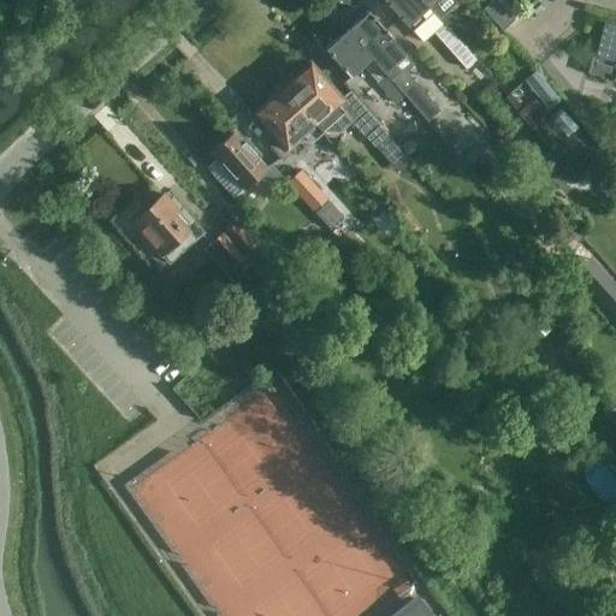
[(434,15),(428,9),(421,0),(381,0),(412,33),(421,43),(433,34),(466,70),(475,60),(448,30),(434,15)]
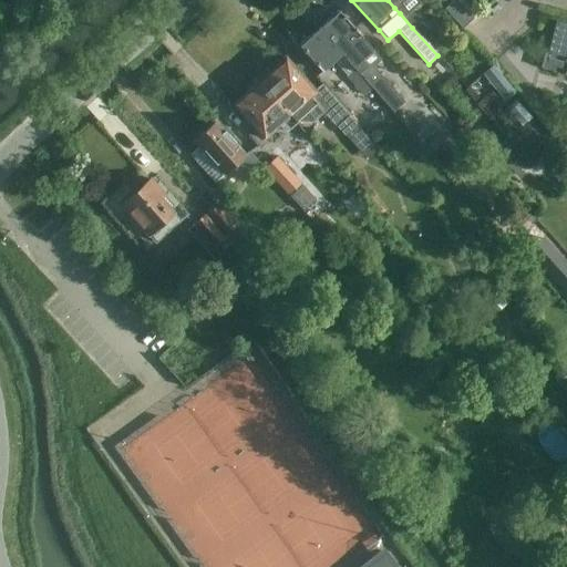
[(462,29),(463,29),(474,19),(456,0),(453,0),(444,9),(462,29)]
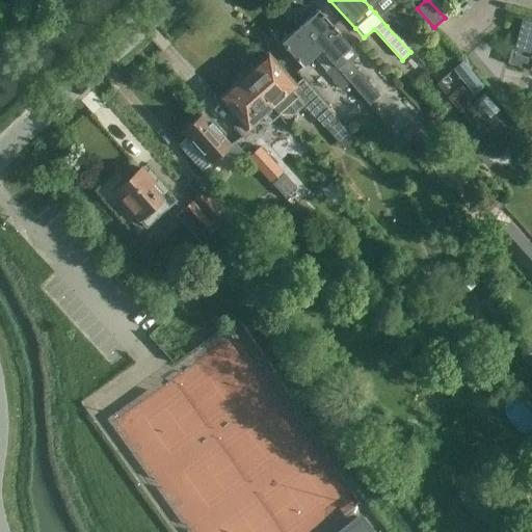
[(380,8),(375,12),(387,26),(394,19),(384,9),(382,10),(380,8)]
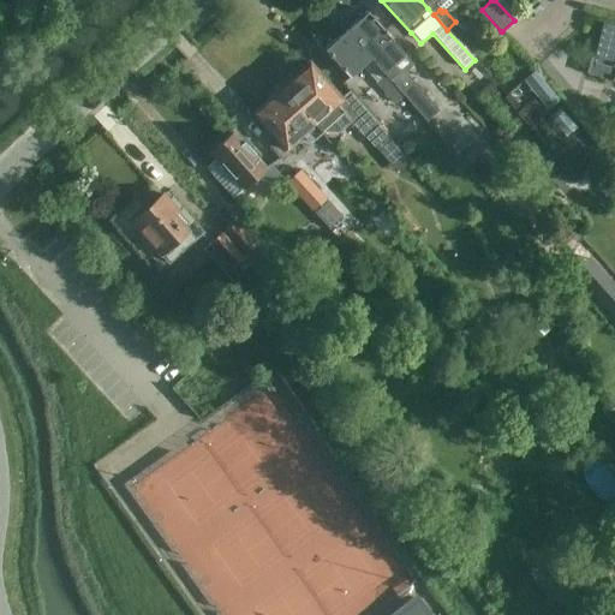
[(346,33),(402,96),(412,88),(393,66),(406,57),(368,13),(364,16),(358,16),(357,15),(356,16),(357,23),(346,33)]
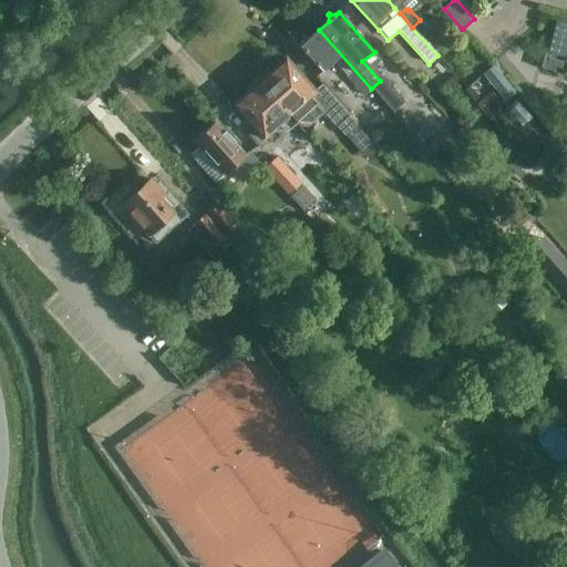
[(566,24),(556,22),(548,53),(545,52),(540,68),(566,75),(566,24)]
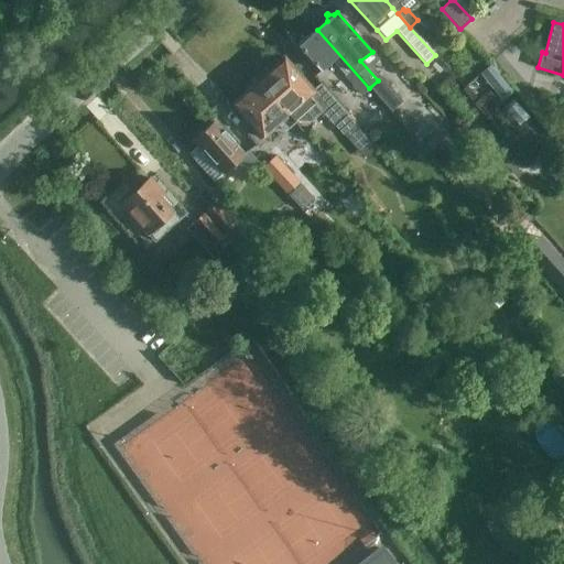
[(369,88),(317,30),(307,39),(301,38),(301,36),(300,38),(301,39),(301,44),(297,47),(320,73),(323,71),(329,71),(331,71),(332,69),(331,69),(331,63),(332,62),(360,95),(369,88)]
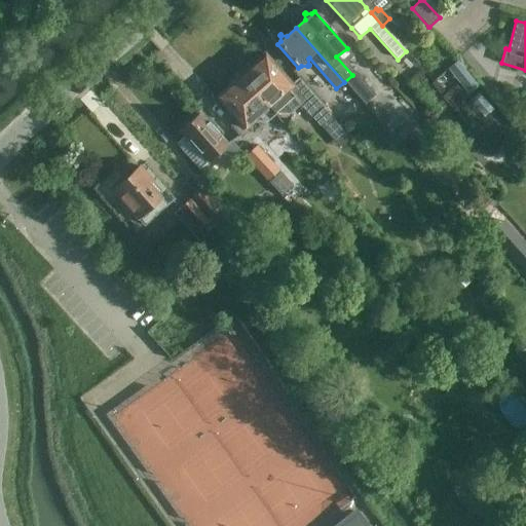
[(237,73),(274,114),(290,115),(300,106),(311,118),(316,118),(325,110),(299,80),(292,87),(264,55),(252,68),(247,65),(237,73)]
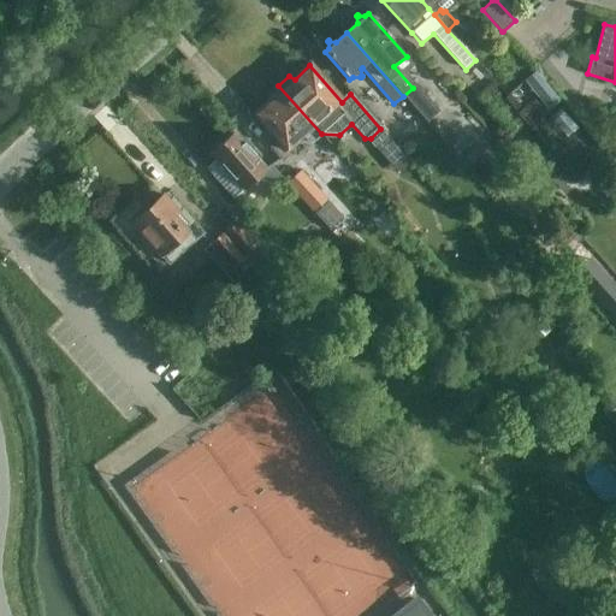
[(560,101),(535,71),(523,81),(548,111),(560,101)]
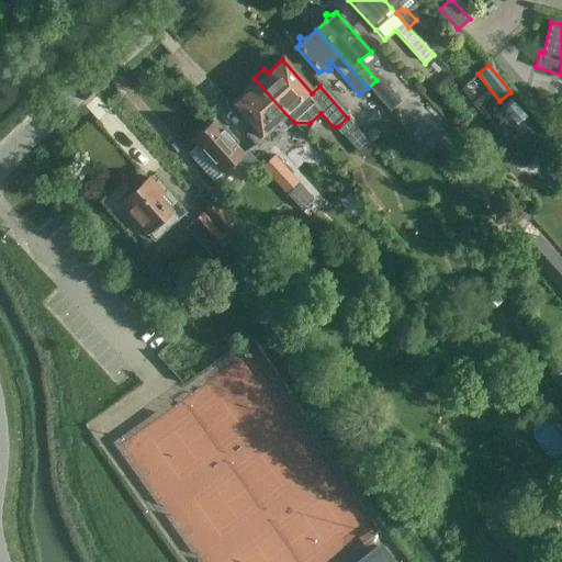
[(247,135),(257,147),(268,138),(265,135),(277,124),(283,132),(293,122),(254,78),(244,87),(246,92),(233,104),(255,128),(247,135)]
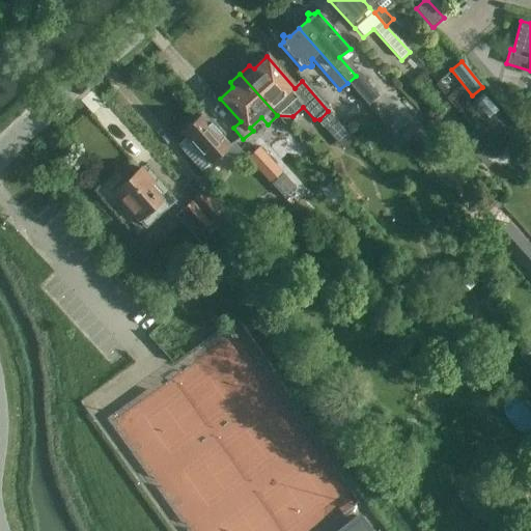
[(185,129),(173,139),(172,141),(201,173),(222,154),(226,158),(238,163),(245,157),(233,143),(230,146),(210,123),(208,124),(200,115),(197,118),(196,117),(184,128),(185,129)]
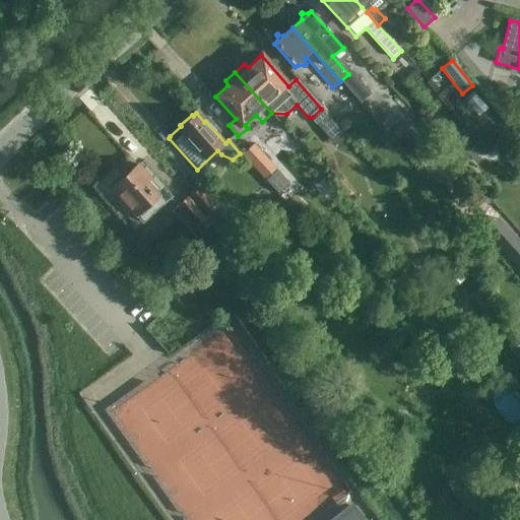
[(243,155),(262,179),(273,169),(253,146),(243,155)]
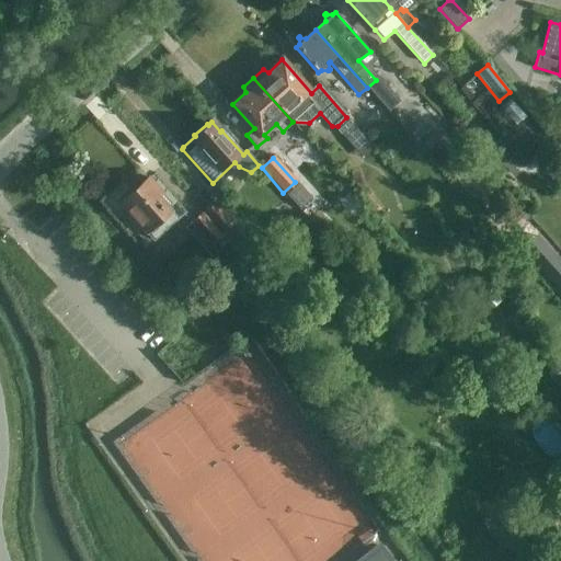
[(148,178),(121,202),(135,218),(153,240),(184,213),(157,182),(153,184),(148,178)]
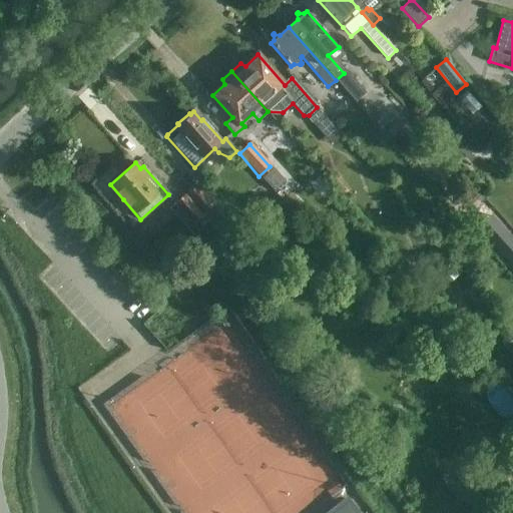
[(209,224),(220,214),(196,186),(188,194),(204,213),(202,215),(209,224)]
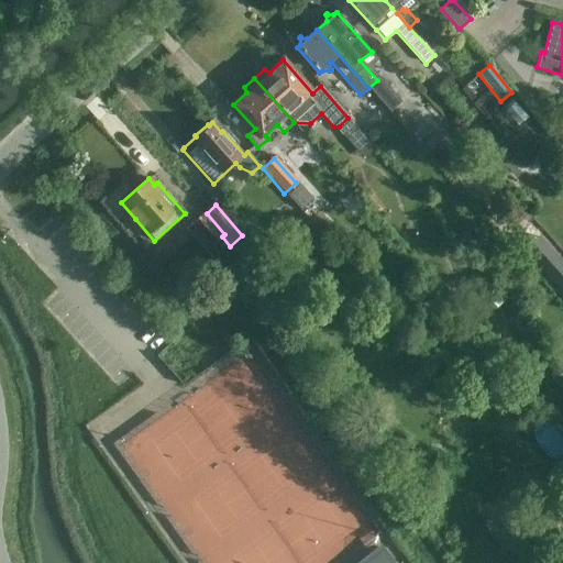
[(203,217),(194,224),(211,245),(221,238),(203,217)]
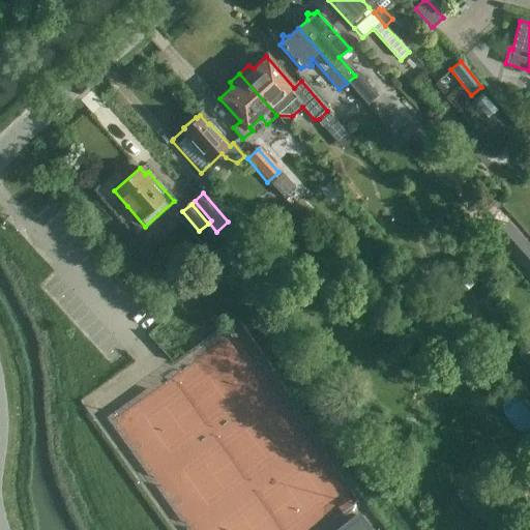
[(494,232),(522,263),(529,256),(529,248),(506,222),(494,232)]
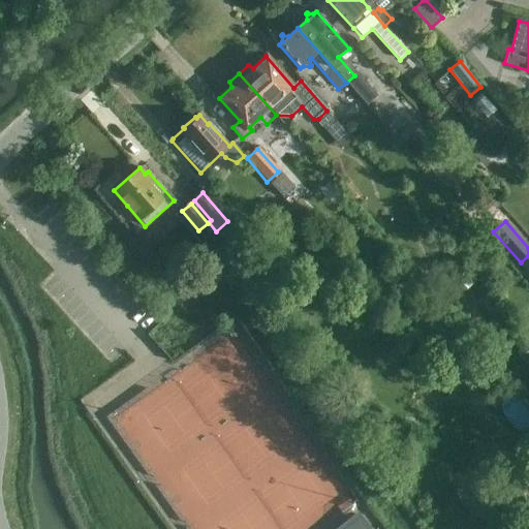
[(364,528),(356,519),(342,528),(364,528)]
